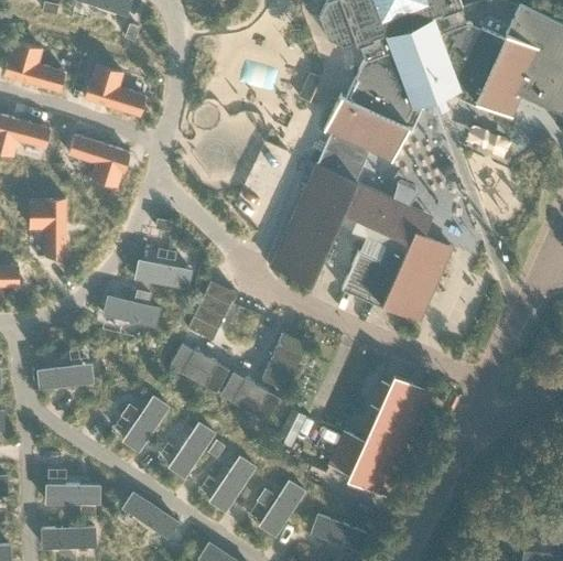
[(131,0),(87,0),(128,13),(131,0)]
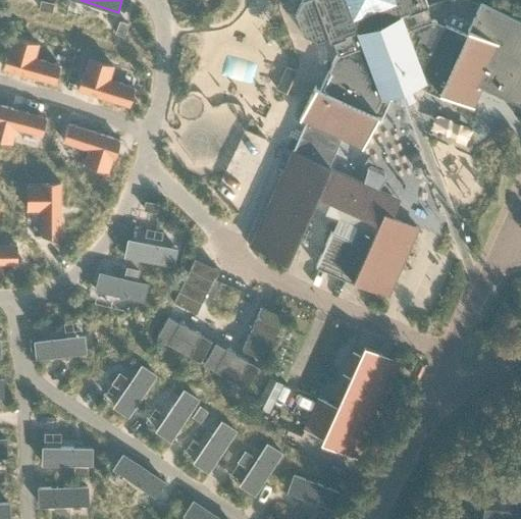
[(293,153),(251,248),(288,264),(313,208),(339,219),(358,227),(351,243),(331,234),(316,268),(354,286),(355,283),(387,298),(388,298),(388,297),(387,297),(417,229),(416,229),(415,231),(393,221),(394,219),(393,218),(400,201),(328,168),(341,141),(362,150),(362,151),(363,152),(378,117),(375,116),(382,100),(382,99),(399,93),(403,102),(411,99),(408,90),(424,84),(424,85),(440,92),(439,95),(473,110),(481,94),(482,90),(520,107),(520,24),(481,6),(469,32),(468,32),(465,37),(433,22),(431,22),(425,9),(427,8),(424,0),(311,0),(302,4),(296,17),(303,38),(317,44),(328,40),(330,45),(332,44),(337,58),(335,58),(321,91),(315,89),(300,122),(307,125),(295,153),(294,152),(293,153)]
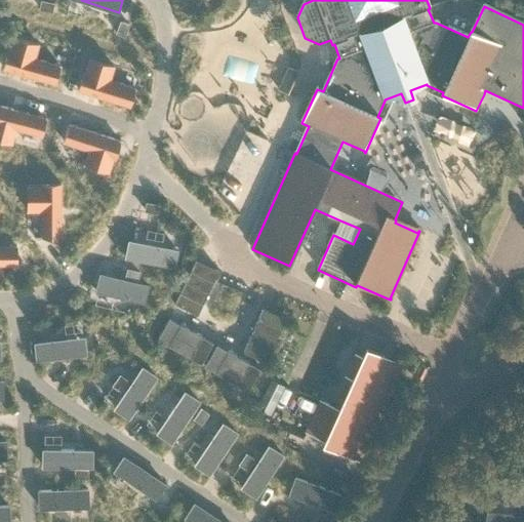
[(8,53),(4,71),(55,85),(59,68),(34,61),(38,46),(14,40),(10,54),(8,53)]
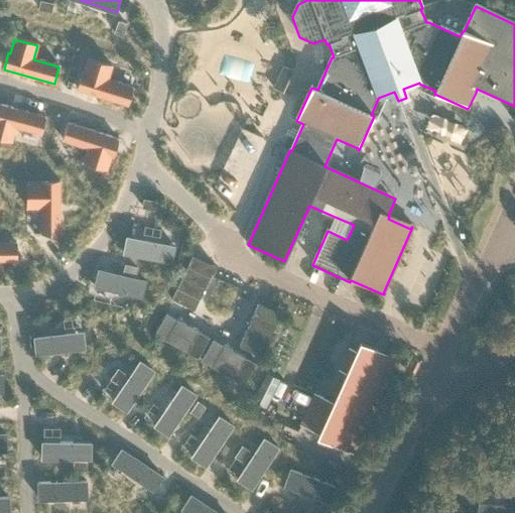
[(83,74),(78,91),(127,106),(133,89),(108,82),(112,68),(89,60),(85,74),(83,74)]
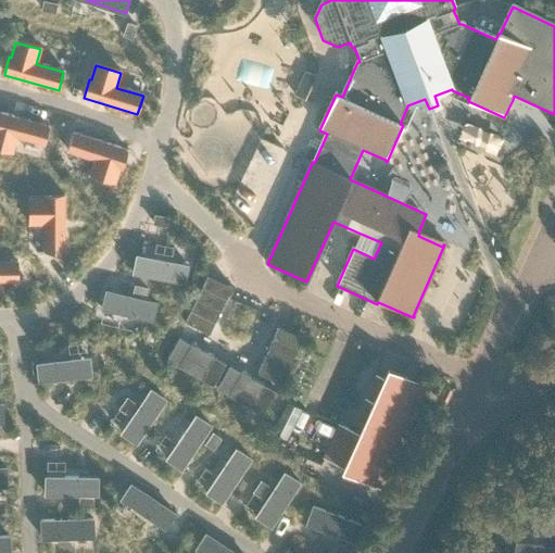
[(264,214),(306,111),(280,101),(238,204),(264,214)]
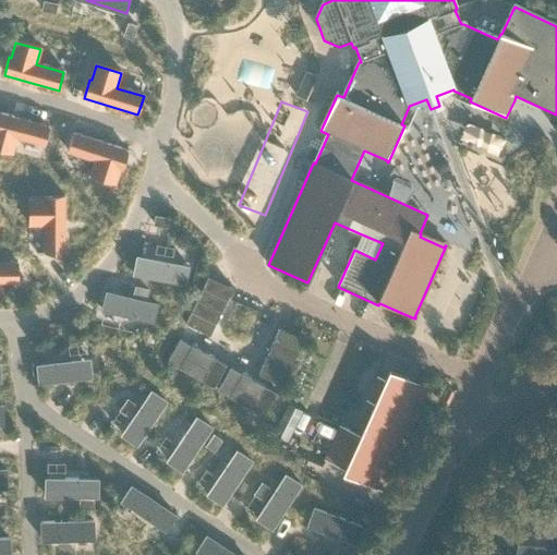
[(0,151),(13,155),(17,140),(45,147),(49,129),(0,115),(0,151)]
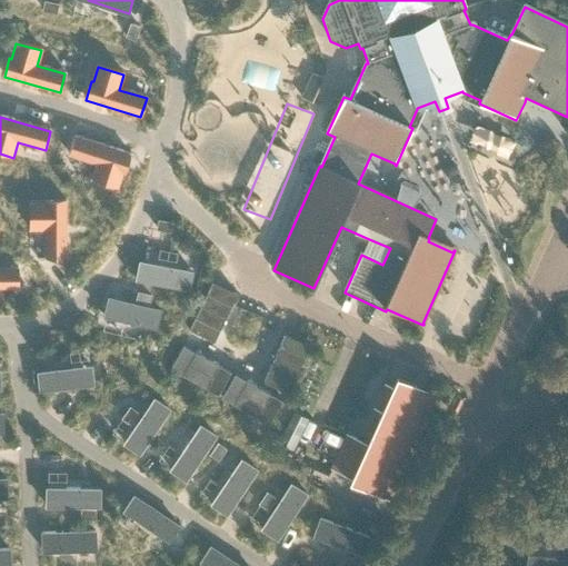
[(126,175),(132,156),(77,139),(71,158),(99,166),(93,181),(119,189),(125,175),(126,175)]
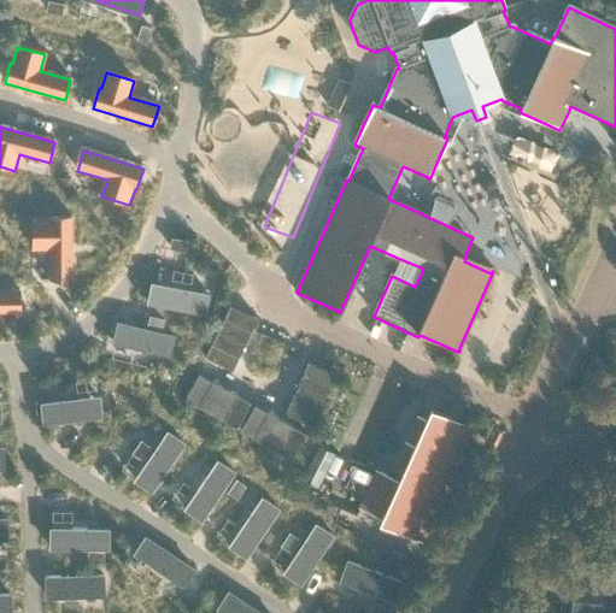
[(486,190),(490,201),(502,198),(498,187),(486,190)]
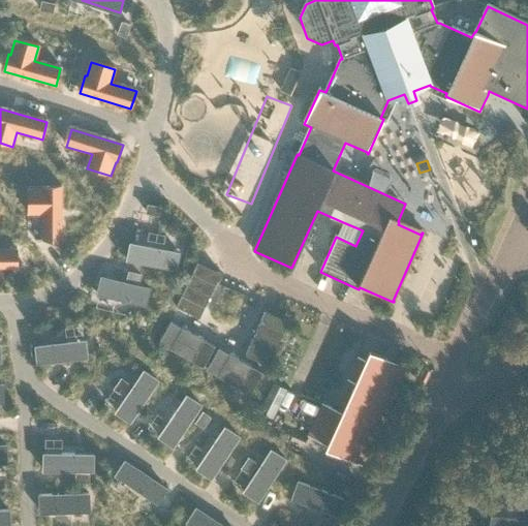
[(28,191),(28,216),(42,215),(42,242),(61,242),(61,188),(42,188),(42,190),(28,191)]
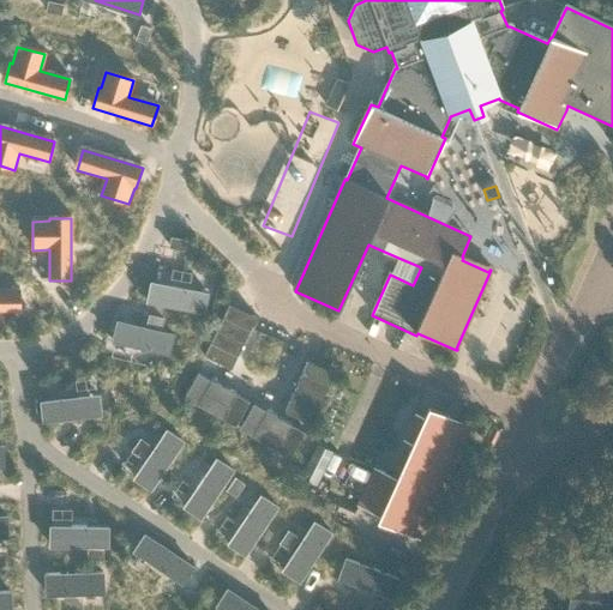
[(215,290),(155,278),(151,299),(211,310),(215,290)]
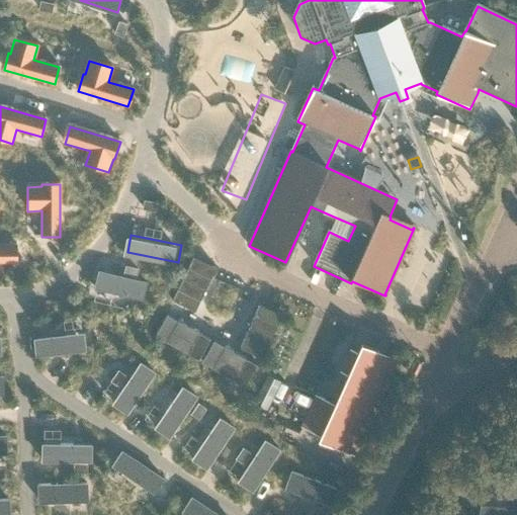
[(0,263),(17,264),(17,246),(0,246),(0,263)]
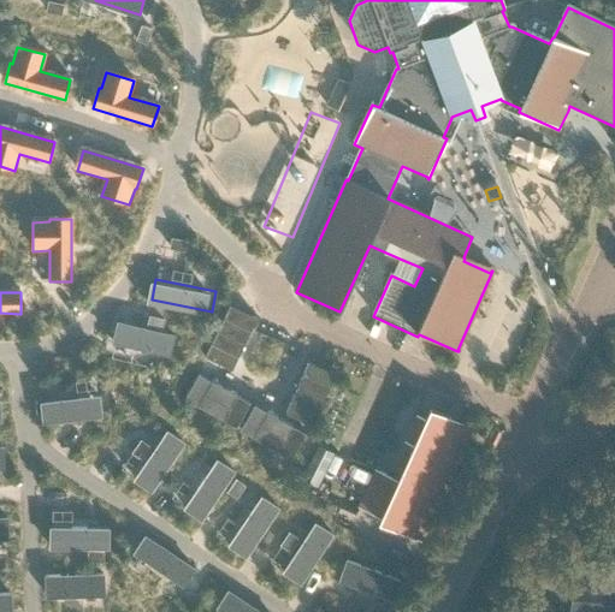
[(230,308),(205,360),(232,372),(256,320),(230,308)]
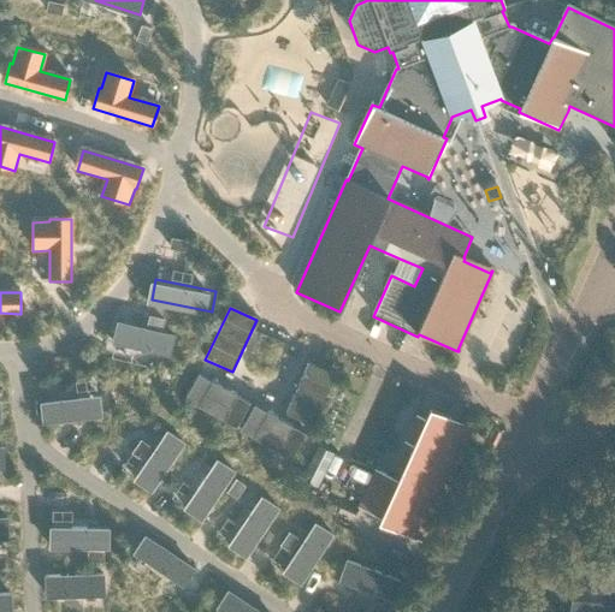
[(183,332),(124,316),(118,339),(177,355),(183,332)]
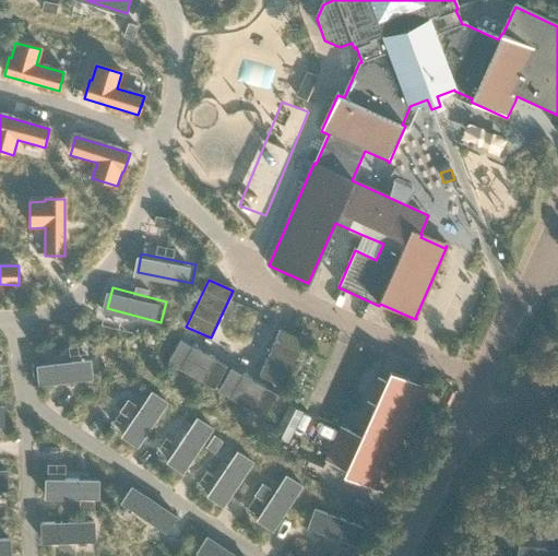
[(280,330),(259,378),(284,389),(305,341),(280,330)]
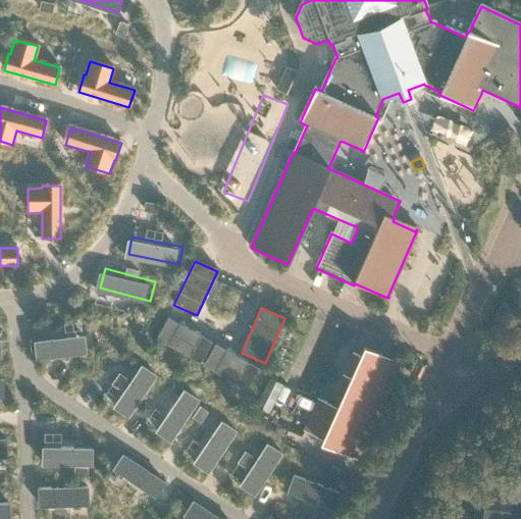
[(168,319),(156,341),(200,365),(212,343),(168,319)]
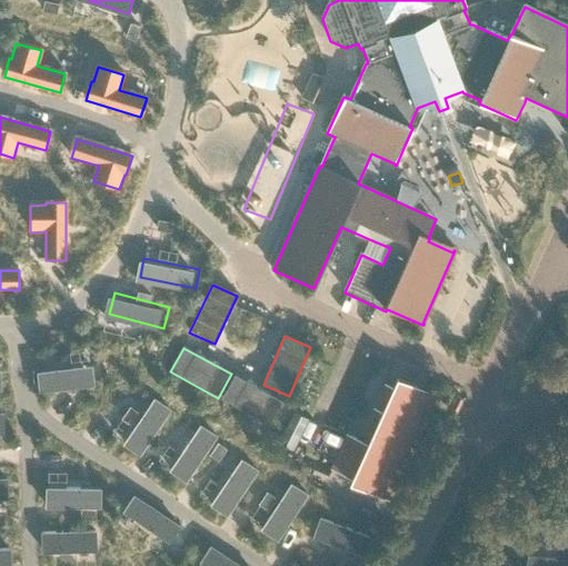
[(97,364),(41,368),(43,388),(98,383),(97,364)]
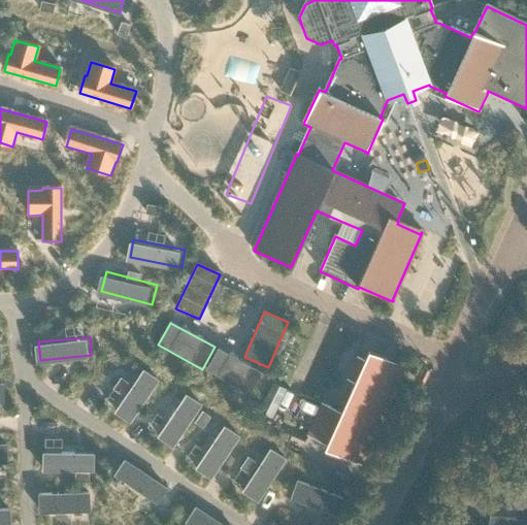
[(218,349),(205,371),(250,396),(262,373),(218,349)]
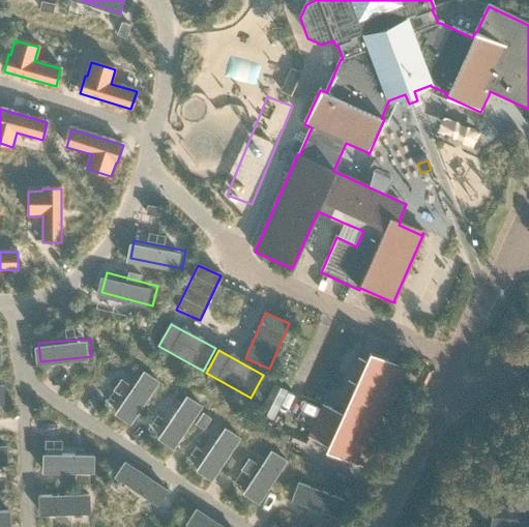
[(405,371),(370,355),(343,416),(324,407),(310,438),(328,446),(327,450),(362,466),(405,371)]
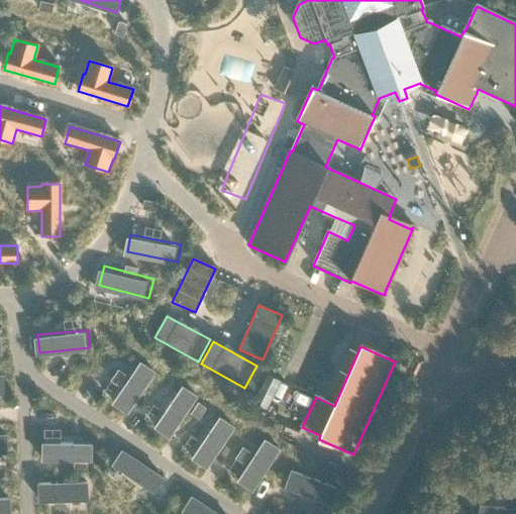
[(160,370),(144,360),(117,401),(132,410),(160,370)]
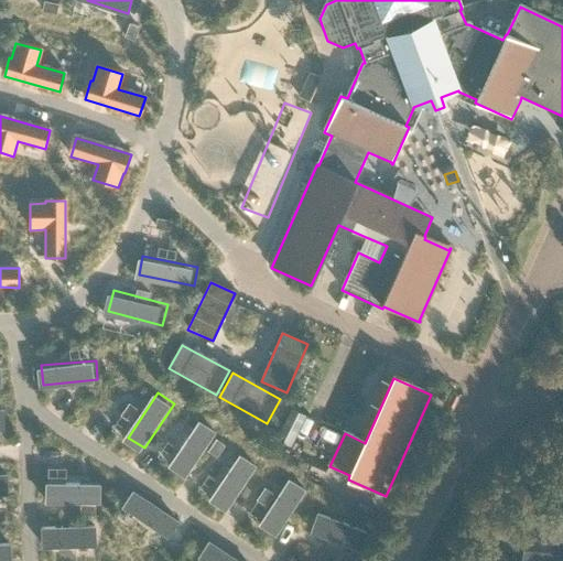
[(8,407),(0,407),(0,424),(9,424),(8,407)]
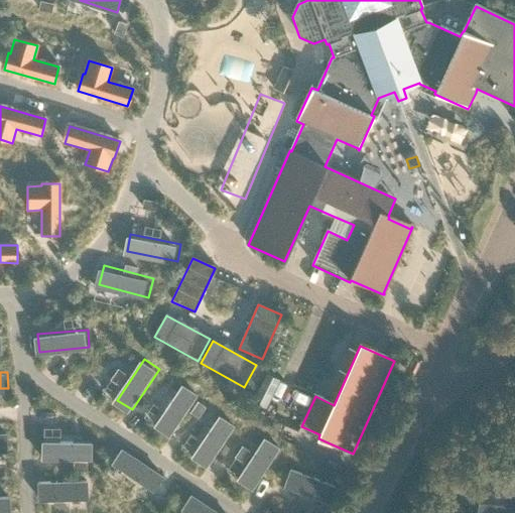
[(269,376),(256,404),(270,410),(282,382),(269,376)]
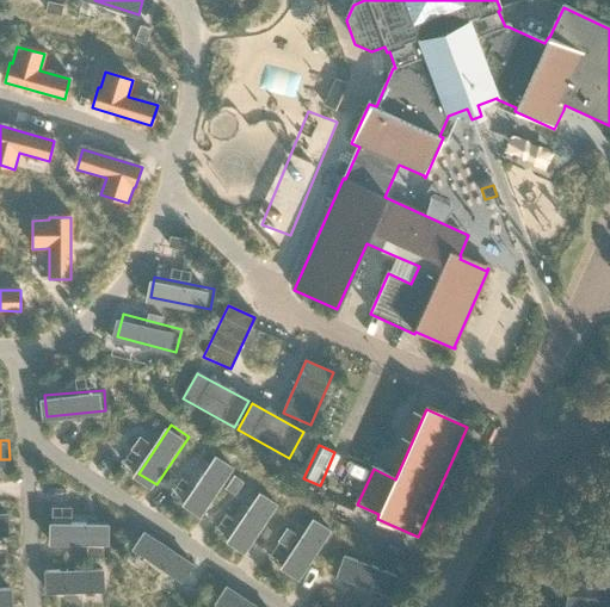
[(189,503),(205,513),(235,465),(219,454),(189,503)]
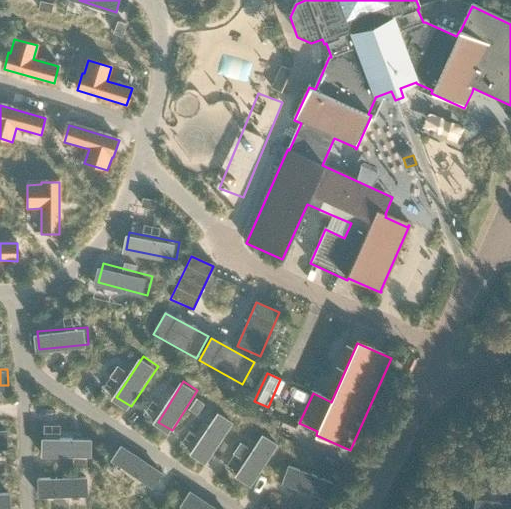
[(209,461),(237,421),(222,411),(194,450),(209,461)]
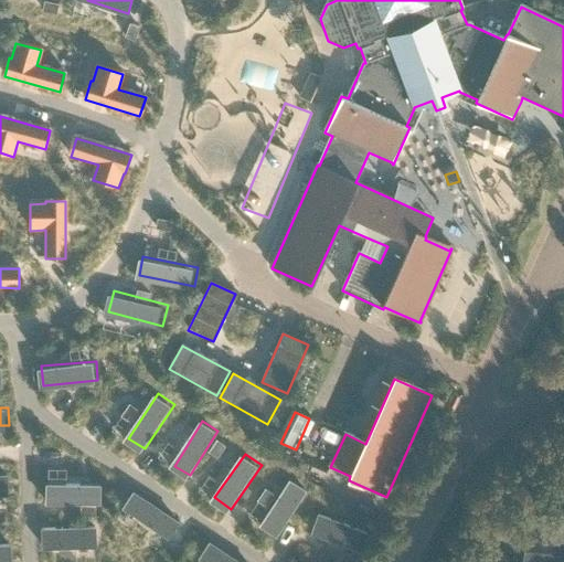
[(12,472),(0,473),(0,491),(13,491),(12,472)]
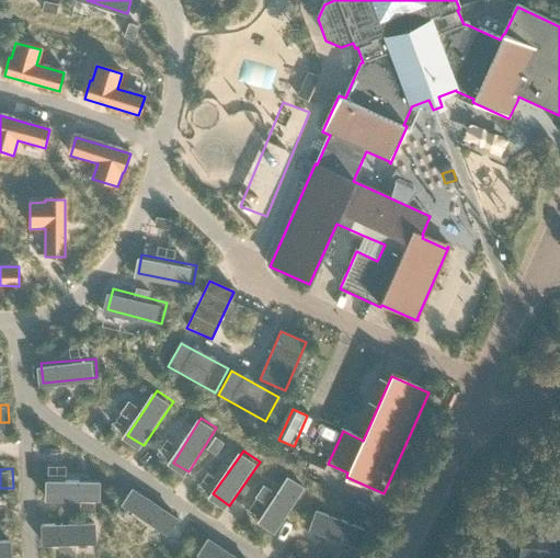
[(309,485),(292,475),(265,520),(283,531),(309,485)]
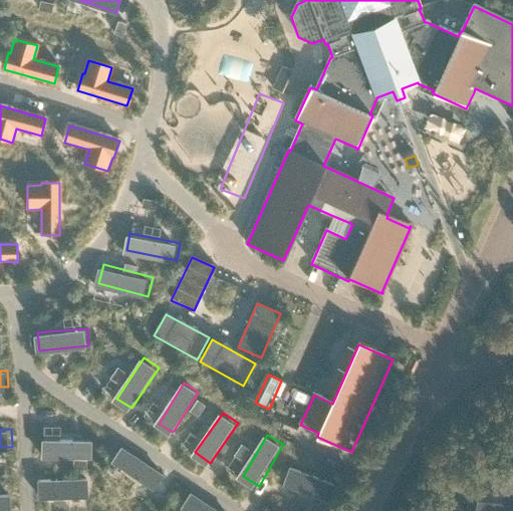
[(46,436),(45,455),(95,457),(95,438),(46,436)]
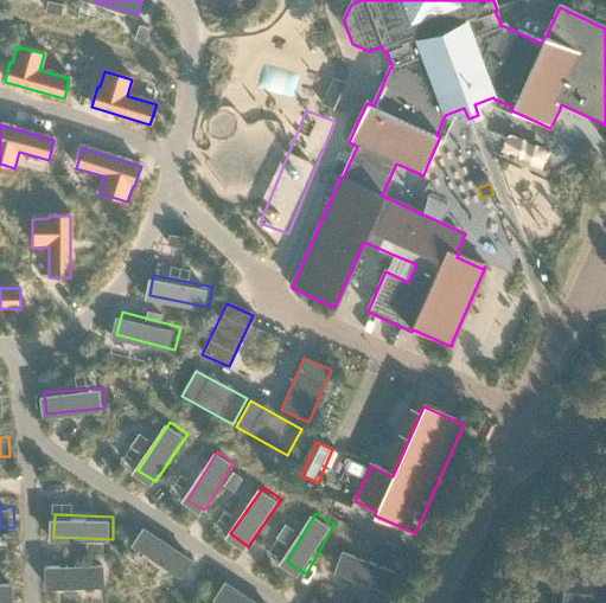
[(195,562),(145,528),(134,544),(184,578),(195,562)]
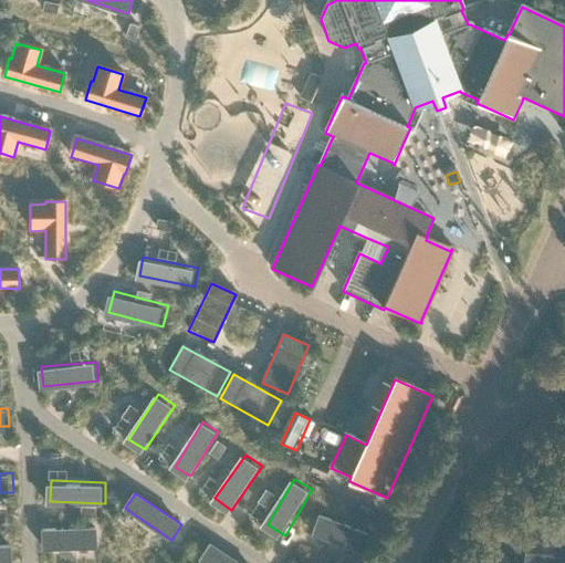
[(375,530),(323,511),(315,532),(367,551),(375,530)]
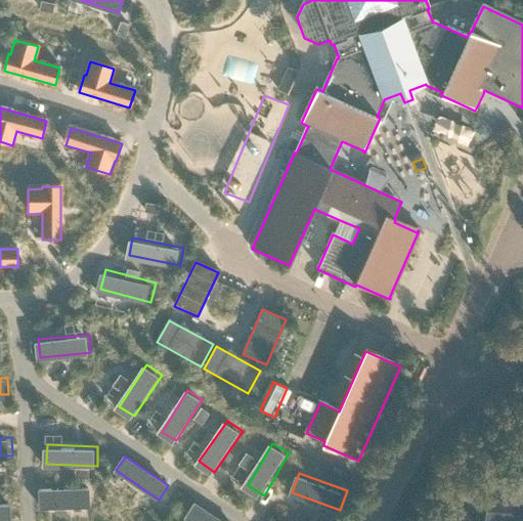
[(42,487),(43,506),(94,504),(94,485),(42,487)]
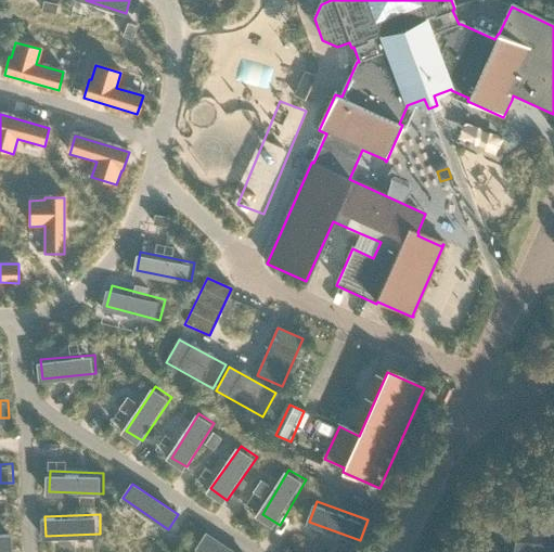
[(553,529),(533,529),(533,533),(516,531),(514,551),(553,551),(553,529)]
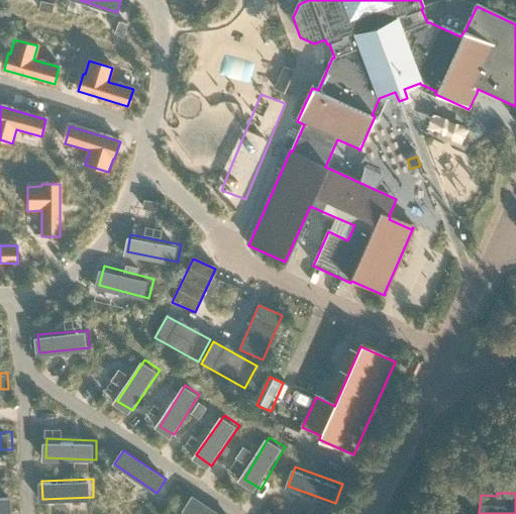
[(13,495),(0,496),(0,513),(14,513),(13,495)]
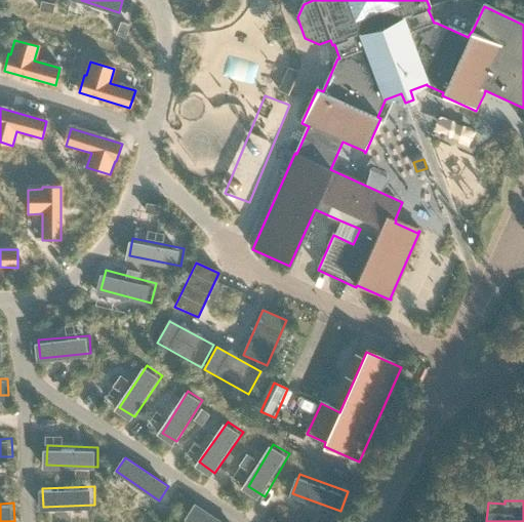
[(223,521),(197,506),(187,521),(223,521)]
